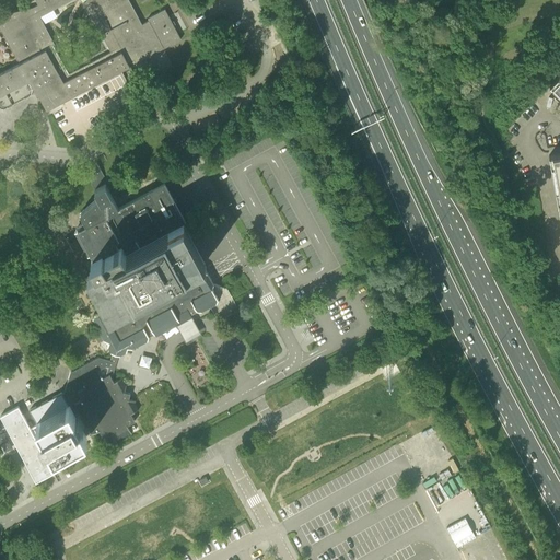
[(35,0),(38,4),(33,8),(0,14),(0,96),(28,81),(37,97),(39,96),(47,111),(130,66),(129,62),(136,59),(138,62),(164,48),(181,38),(164,9),(148,18),(149,20),(142,23),(129,0),(35,0)]
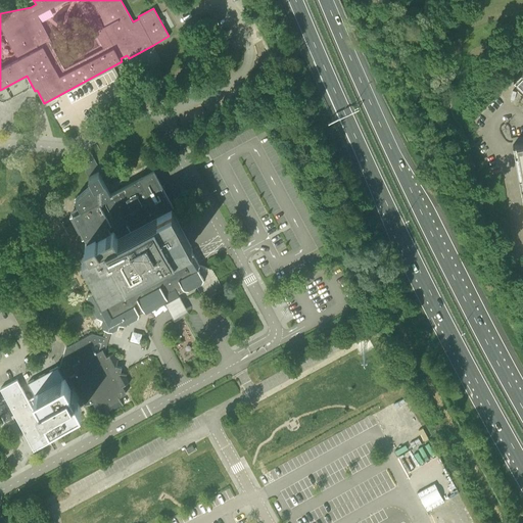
[(162,14),(171,28),(176,25),(168,11),(162,14)]
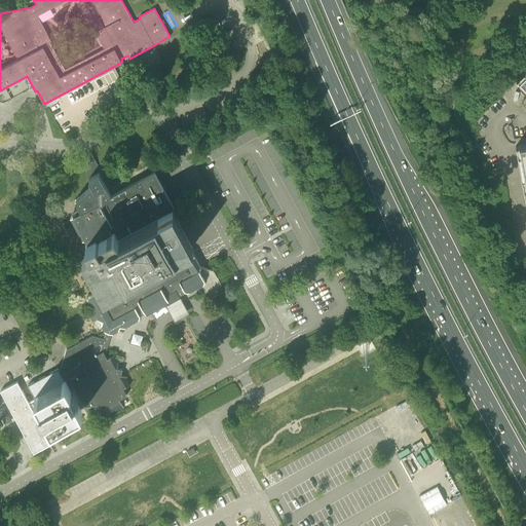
[(525,70),(516,81),(525,89),(525,70)]
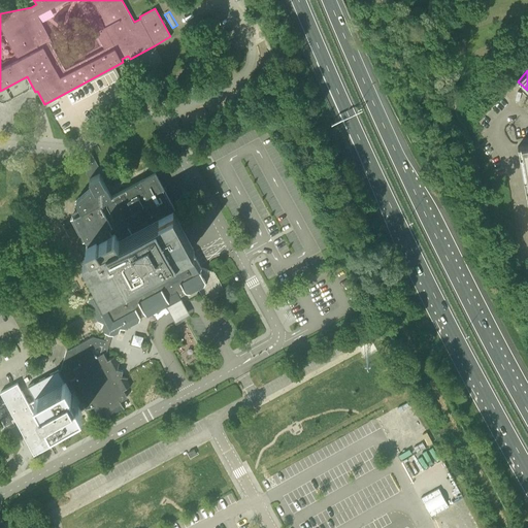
[(527,144),(518,146),(527,205),(527,144)]
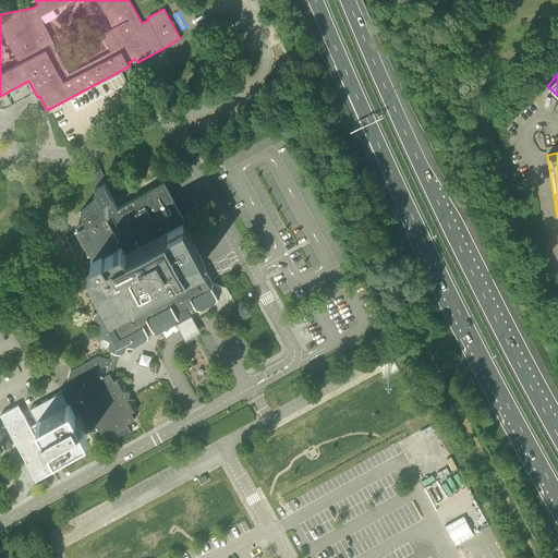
[(208,168),(203,158),(198,160),(204,170),(208,168)]
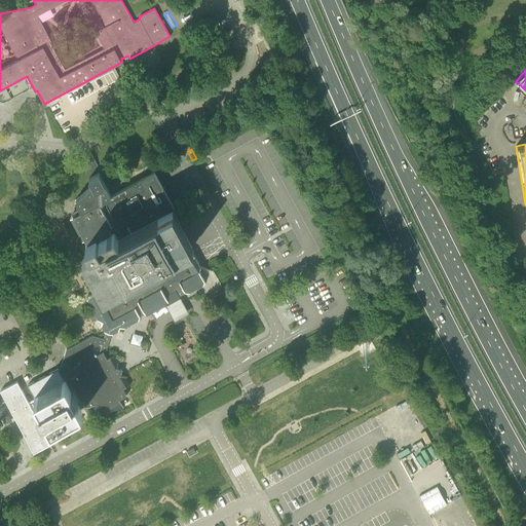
[(199,272),(201,268),(191,249),(192,248),(172,209),(174,208),(155,172),(111,195),(106,185),(100,174),(102,173),(97,165),(85,173),(89,180),(92,185),(75,199),(80,208),(72,213),(73,215),(70,217),(74,224),(82,239),(85,237),(87,241),(85,242),(90,253),(84,256),(103,291),(98,293),(97,292),(88,296),(87,300),(99,321),(103,322),(102,326),(105,332),(106,333),(104,339),(88,338),(66,349),(61,368),(59,370),(58,369),(29,385),(36,399),(29,403),(17,382),(1,391),(17,422),(34,452),(50,443),(43,429),(50,426),(80,410),(65,382),(70,379),(85,408),(94,404),(98,411),(105,408),(109,415),(124,407),(120,399),(126,396),(123,388),(130,384),(127,377),(121,375),(122,370),(117,368),(119,362),(118,361),(115,354),(107,359),(105,354),(111,334),(113,335),(119,331),(120,328),(124,329),(139,321),(140,316),(185,292),(189,294),(203,286),(204,282),(199,272)]
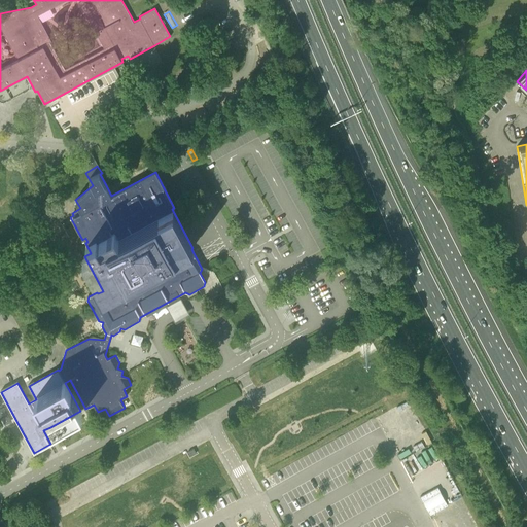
[(421,496),(430,515),(447,505),(437,488),(421,496)]
